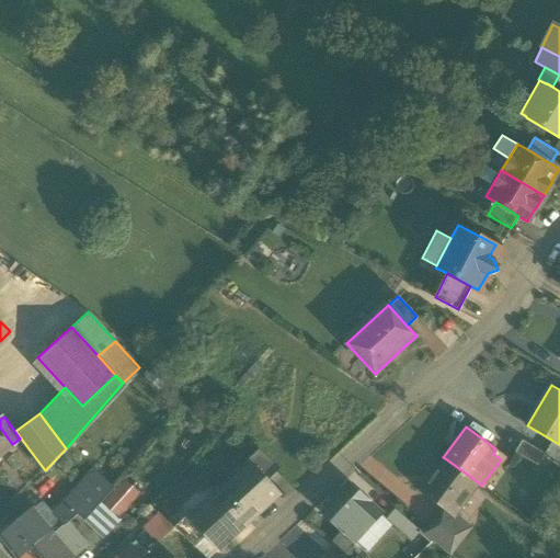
[(0,453),(12,444),(0,428),(0,453)]
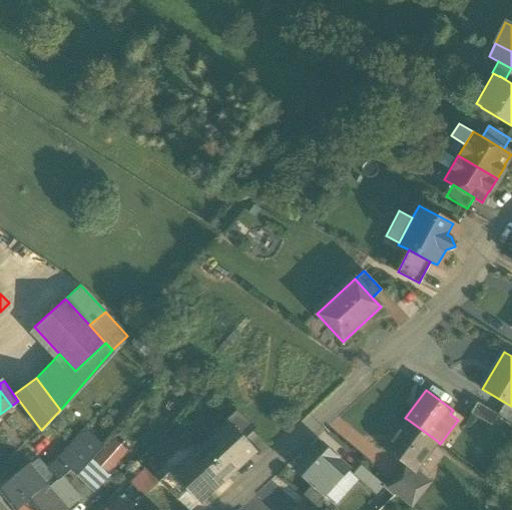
[(470,412),(491,424),(498,413),(477,401),(470,412)]
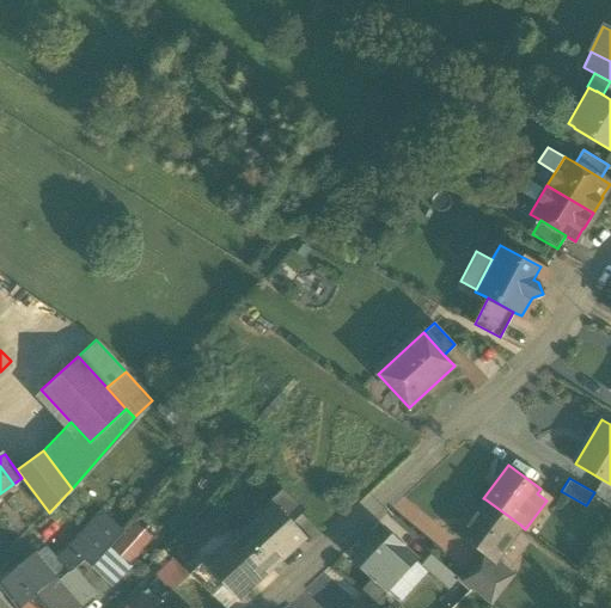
[(594,492),(610,502),(610,484),(602,479),(594,492)]
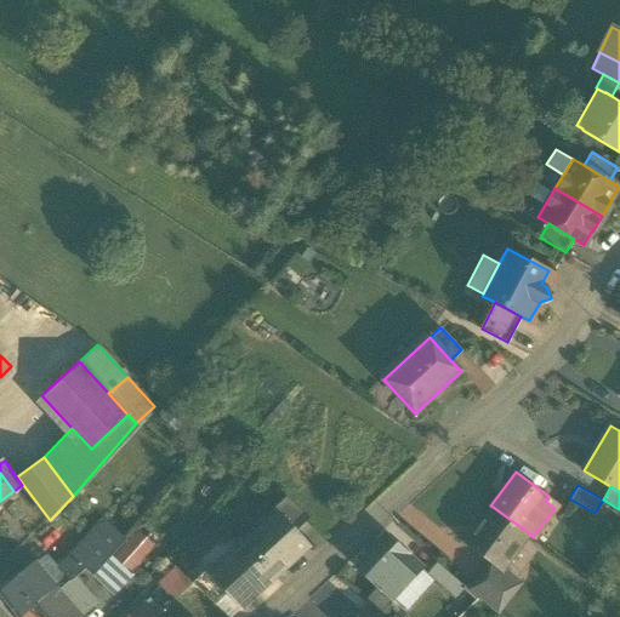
[(279,510),(296,529),(310,516),(286,495),(273,507),(278,512),(279,510)]
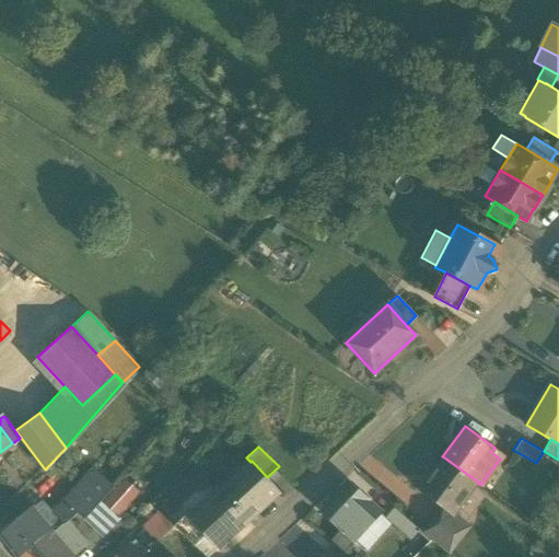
[(453,512),(476,480),(444,457),(419,490),(441,507),(452,514),(453,512)]
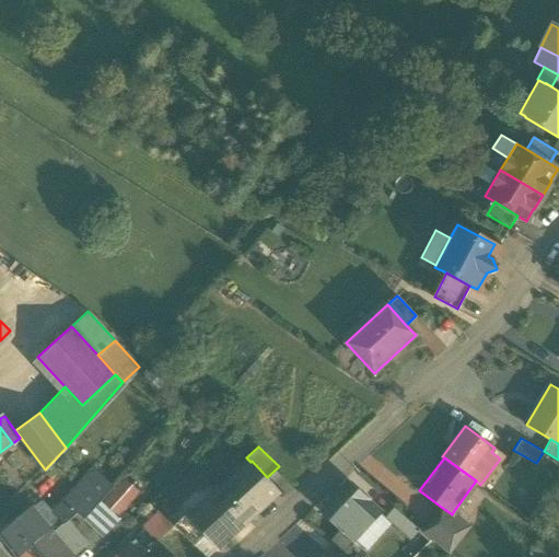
[(251,462),(221,489),(247,518),(256,510),(257,511),(279,490),(267,477),(252,461),(251,462)]
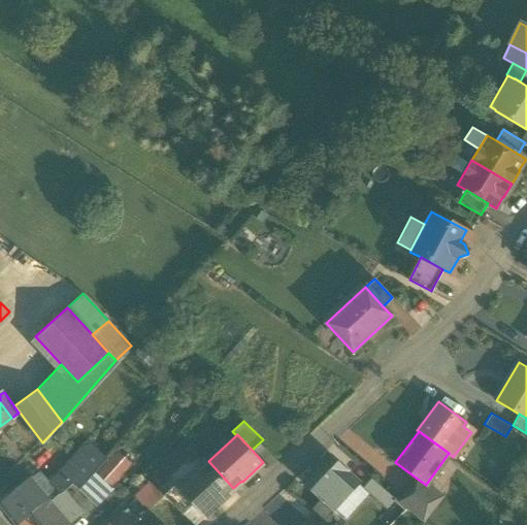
[(48,483),(59,492),(72,481),(79,488),(94,470),(105,458),(86,440),(48,483)]
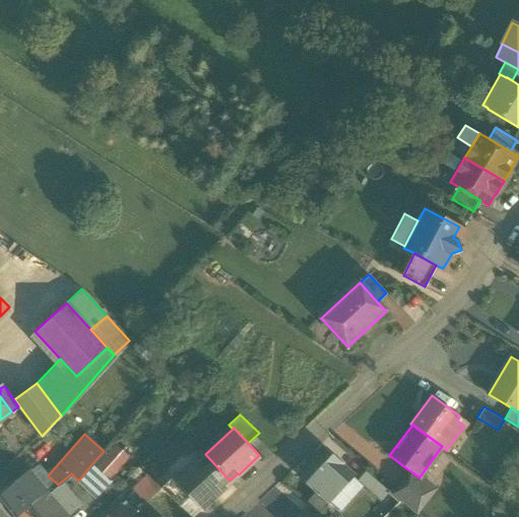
[(446,450),(442,446),(420,475),(431,485),(453,454),(446,450)]
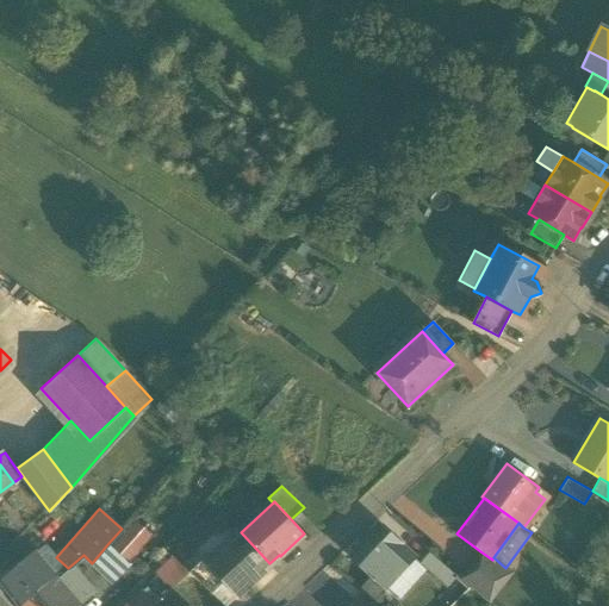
[(349,556),(371,574),(384,560),(398,573),(414,556),(378,524),(349,556)]
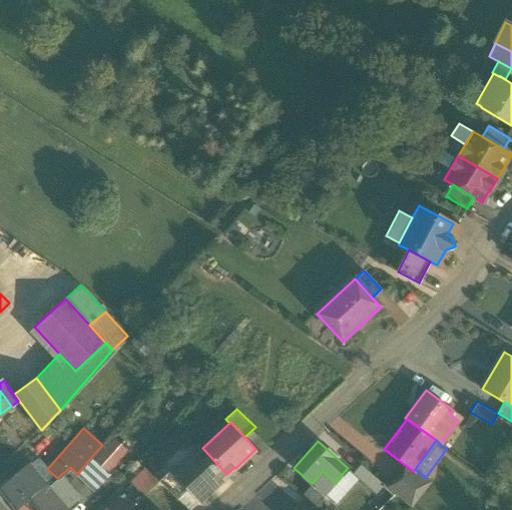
[(217,482),(226,474),(202,448),(174,474),(173,475),(187,490),(198,502),(218,483),(217,482)]
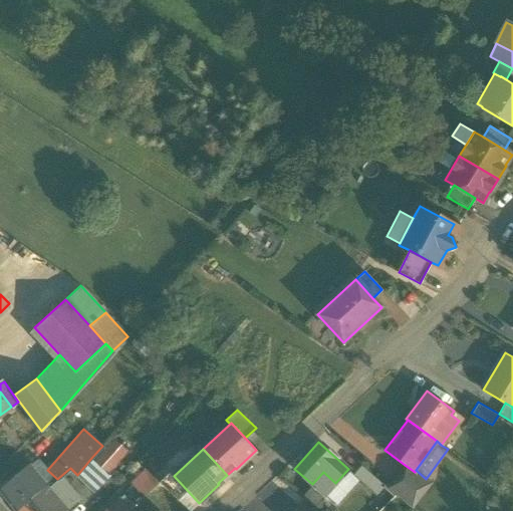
[(91,458),(77,475),(85,482),(89,487),(104,471),(91,458)]
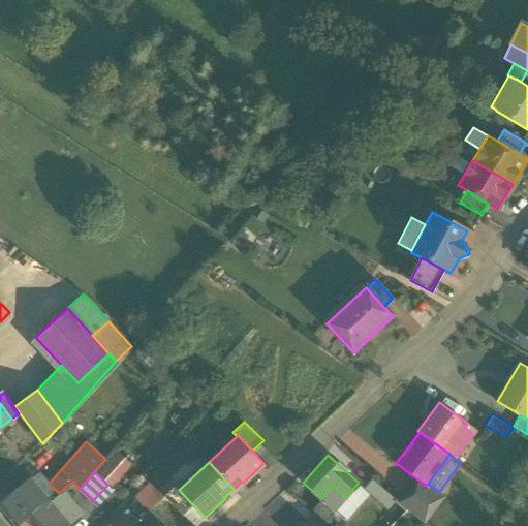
[(363,488),(386,508),(396,499),(372,477),(363,488)]
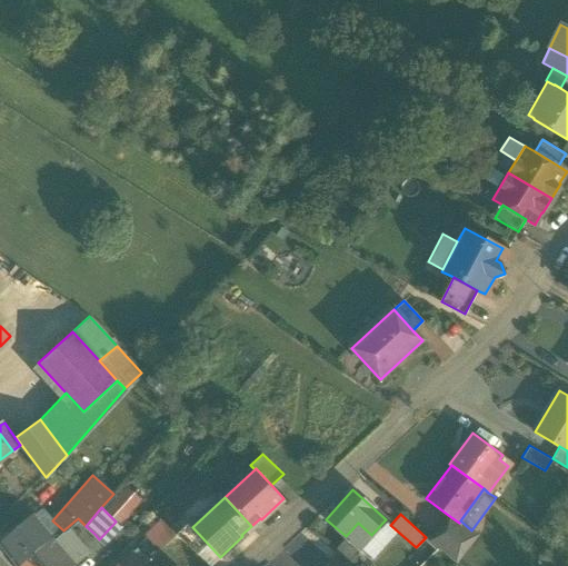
[(158,547),(175,532),(159,515),(142,530),(158,547)]
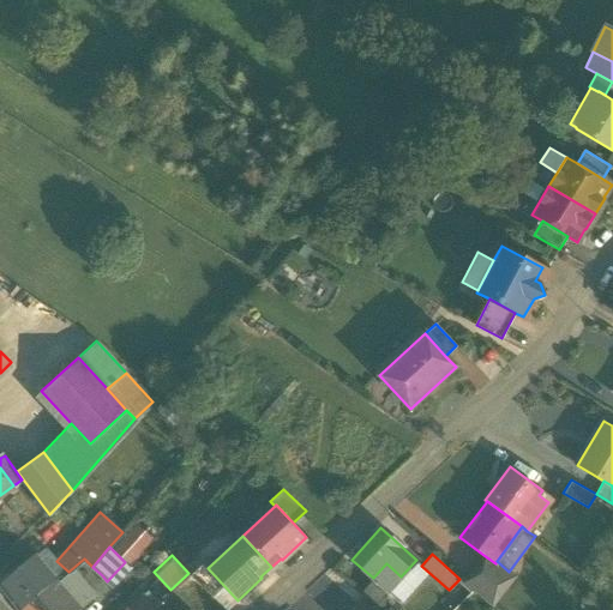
[(464,581),(491,605),(514,575),(509,572),(497,561),(496,563),(484,555),(464,581)]
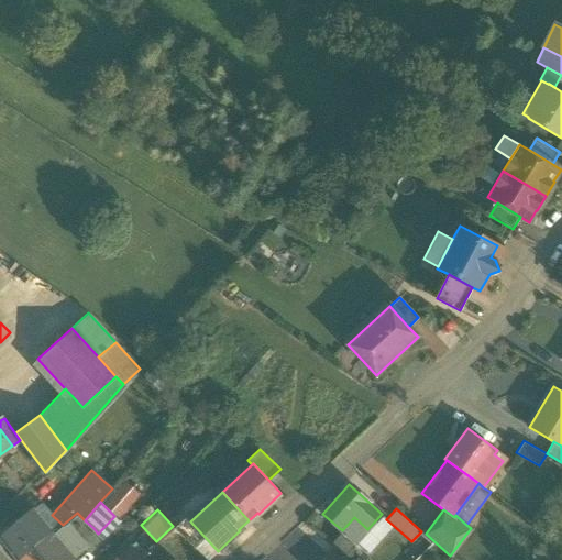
[(0,538),(17,559),(51,531),(32,511),(0,538)]
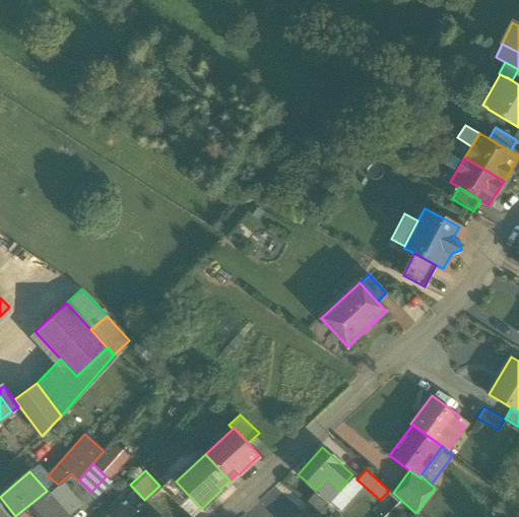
[(65,507),(86,488),(78,480),(71,473),(58,485),(52,490),(65,507)]
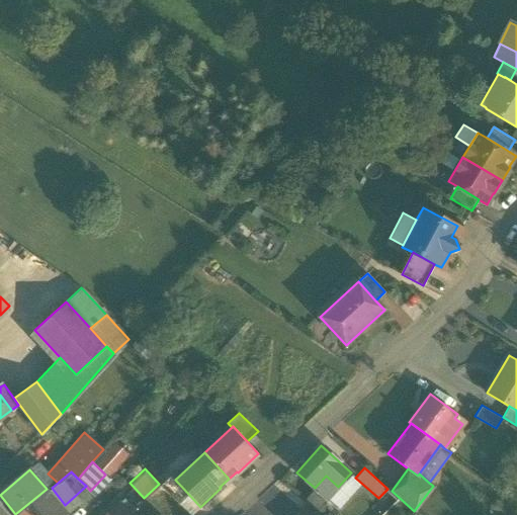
[(175,500),(179,504),(189,495),(175,480),(176,479),(172,475),(160,486),(175,500)]
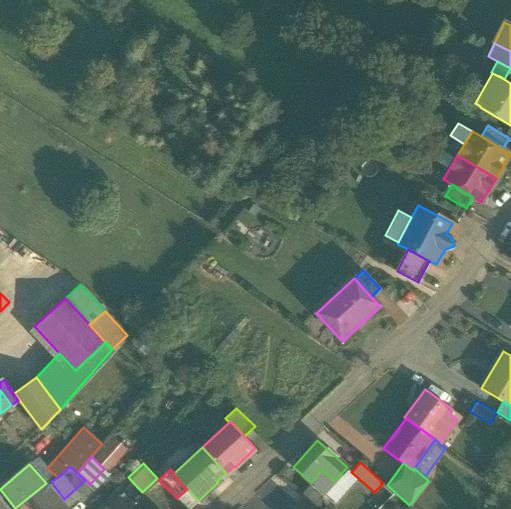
[(323,494),(334,481),(322,470),(311,482),(323,494)]
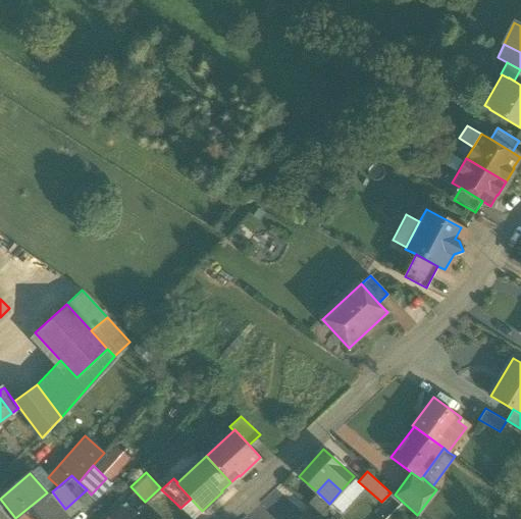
[(50,489),(47,492),(15,518),(16,518),(62,518),(69,514),(91,495),(87,489),(65,509),(52,491),(50,489)]
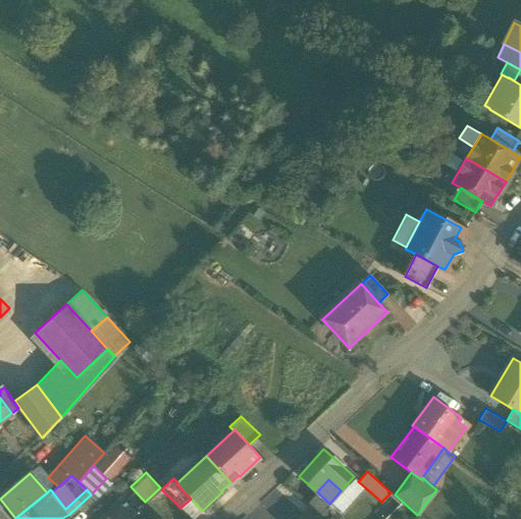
[(180,508),(193,518),(202,511),(191,499),(180,508)]
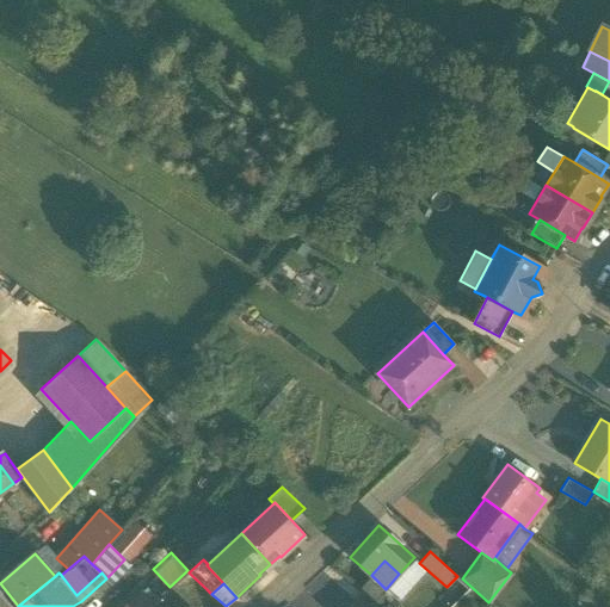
[(189,605),(191,606),(225,606),(226,606),(211,594),(207,589),(189,605)]
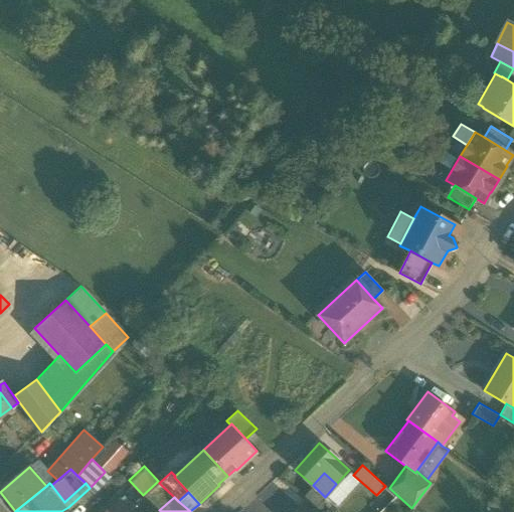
[(107,511),(128,511),(131,509),(120,499),(107,511)]
